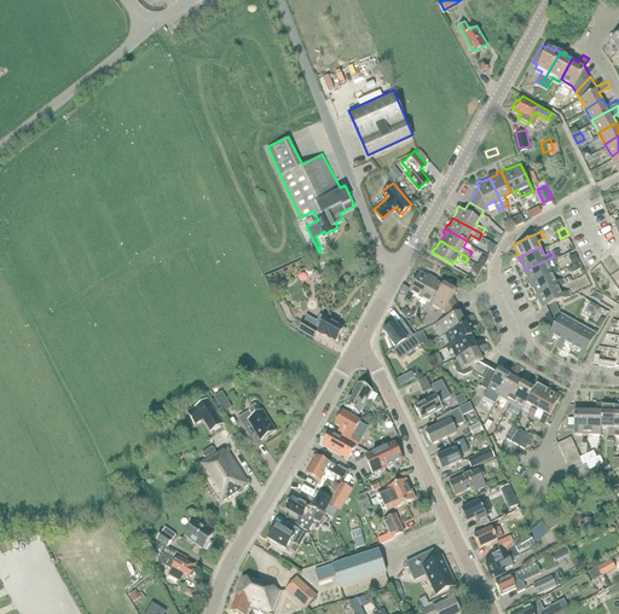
[(579,259),(576,252),(570,254),(573,262),(579,259)]
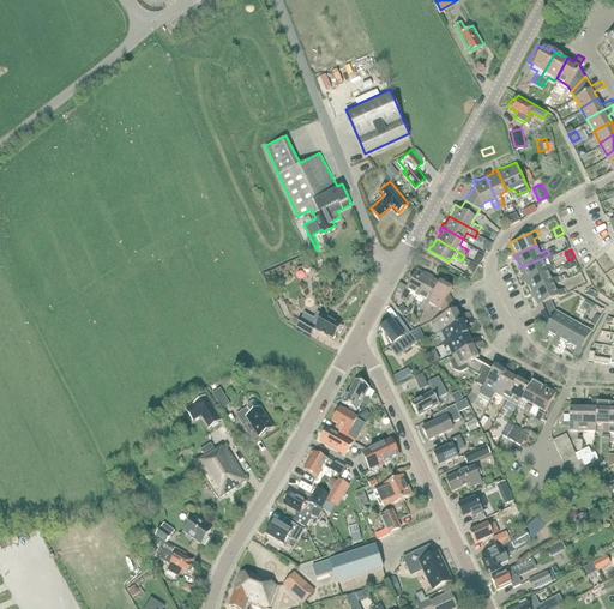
[(483,254),(479,251),(474,259),(479,261),(483,254)]
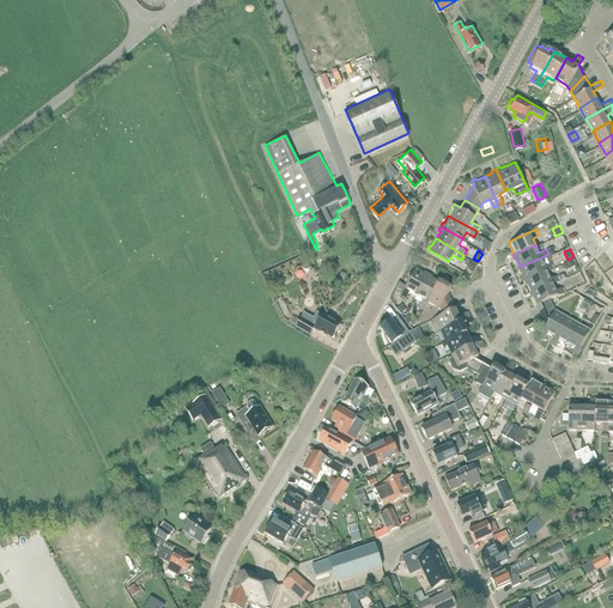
[(545,265),(541,257),(520,267),(520,266),(517,266),(520,271),(521,269),(526,278),(526,279),(547,269),(554,266),(552,261),(545,265)]
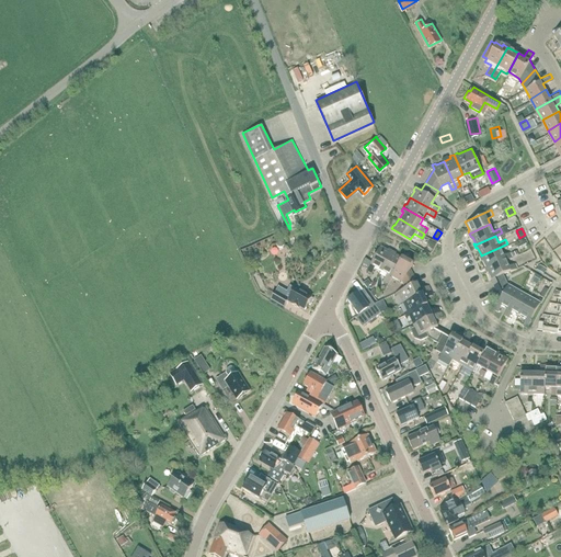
[(426,243),(433,247),(436,241),(430,238),(426,243)]
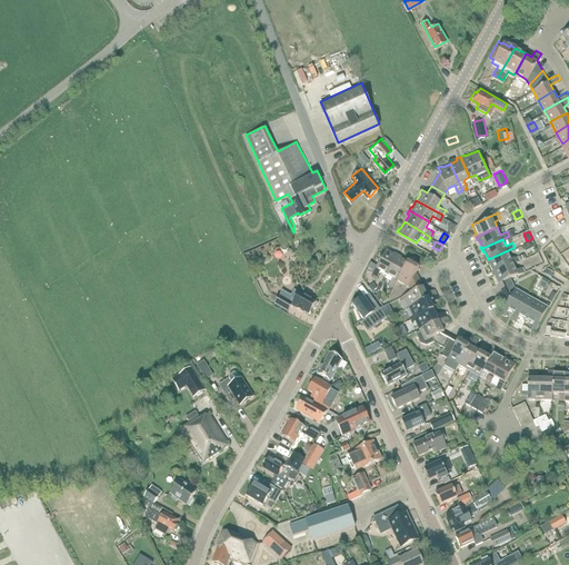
[(387,273),(398,251),(395,249),(393,250),(387,247),(377,264),(375,268),(372,271),(377,275),(380,268),(387,273)]
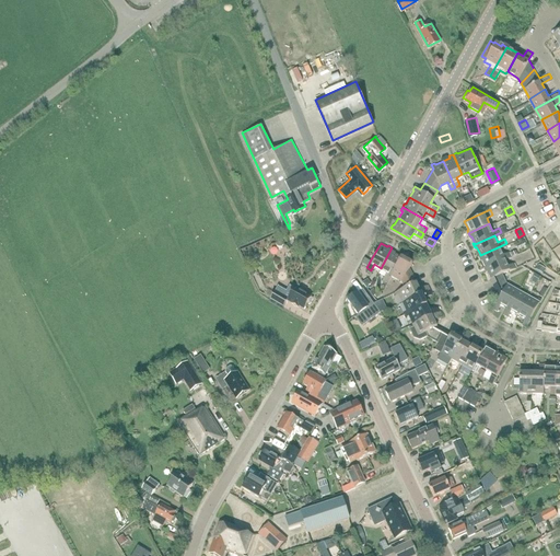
[(503,253),(500,246),(480,255),(480,254),(478,255),(480,258),(481,258),(485,265),(486,266),(504,257),(512,254),(510,250),(503,253)]
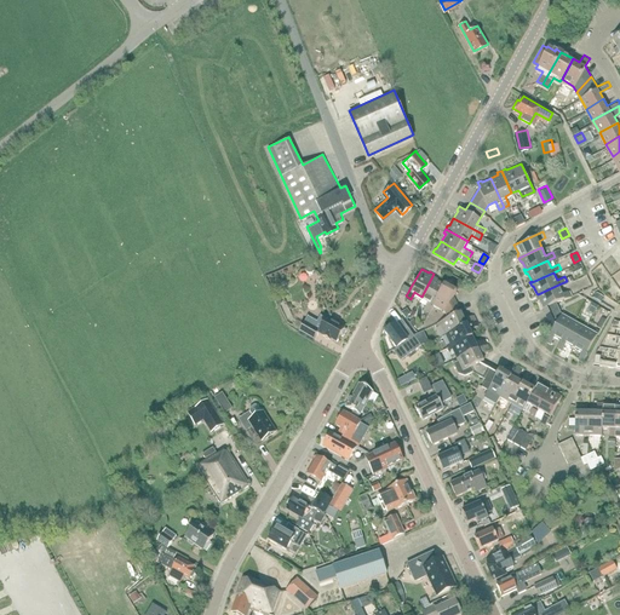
[(432,303),(445,282),(436,277),(437,276),(434,274),(422,297),(428,299),(424,306),(429,309),(432,303)]
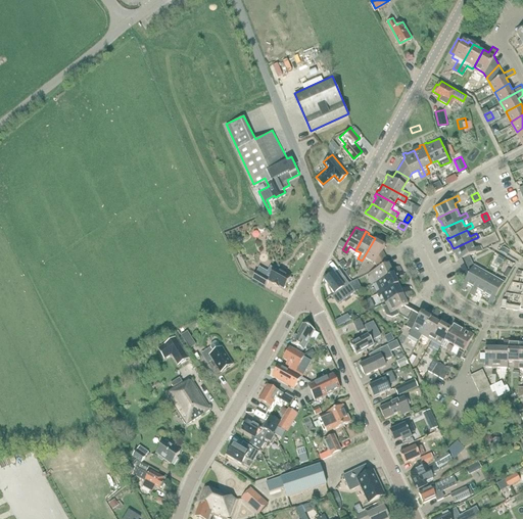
[(383,248),(385,243),(379,240),(383,235),(378,232),(375,238),(365,255),(375,261),(378,267),(389,262),(383,248)]
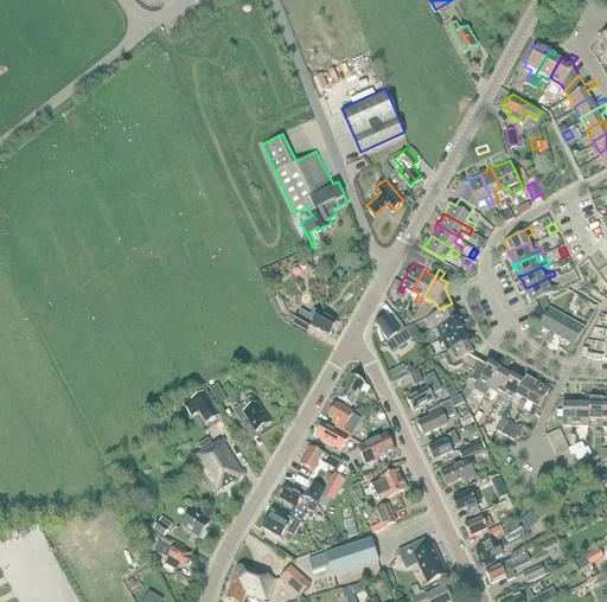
[(547,279),(526,288),(525,287),(524,288),(526,293),(528,293),(531,300),(544,294),(551,290),(553,292),(561,288),(557,282),(550,286),(547,279)]
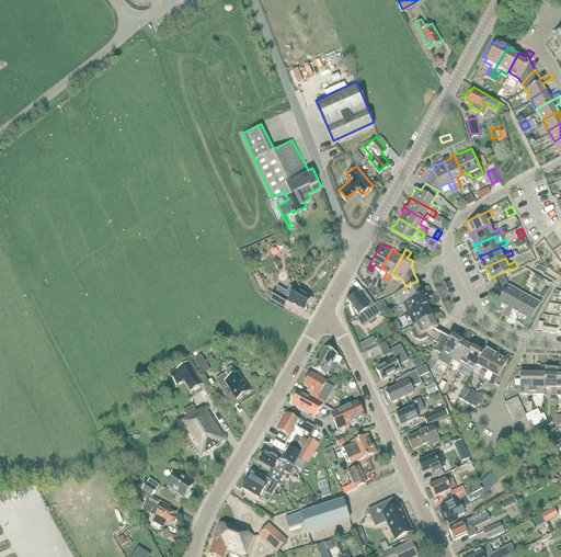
[(506,277),(503,272),(491,277),(494,283),(506,277)]
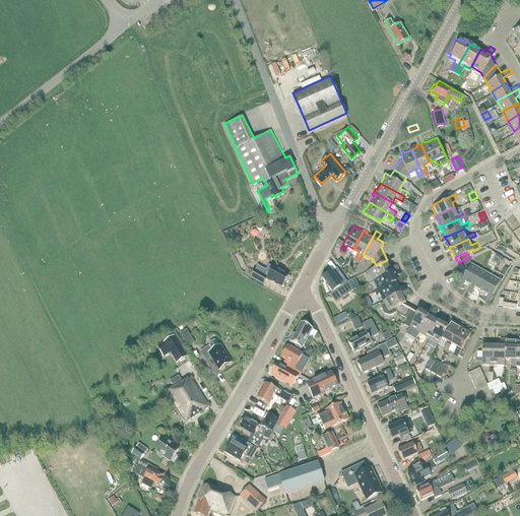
[(458,262),(464,274),(471,262),(469,257),(458,262)]
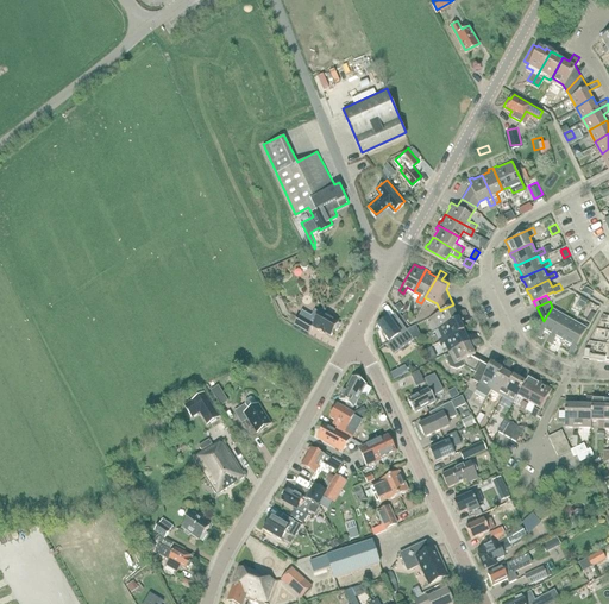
[(438,326),(468,312),(465,307),(456,312),(453,304),(440,310),(428,315),(429,319),(434,316),(438,326)]
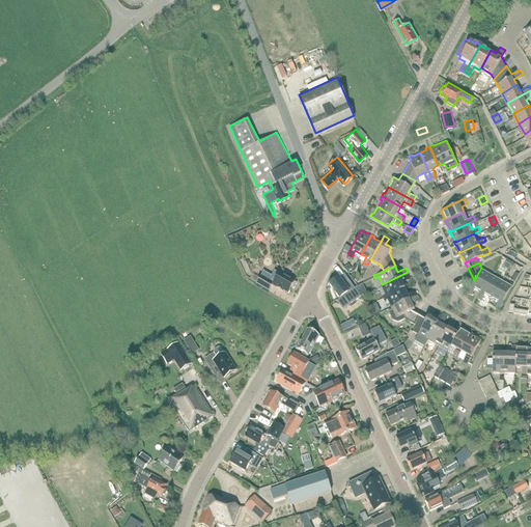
[(276,285),(283,288),(284,287),(288,289),(291,284),(294,285),(297,280),(274,268),(272,273),(263,269),(256,280),(270,287),(272,282),(277,284),(276,285)]
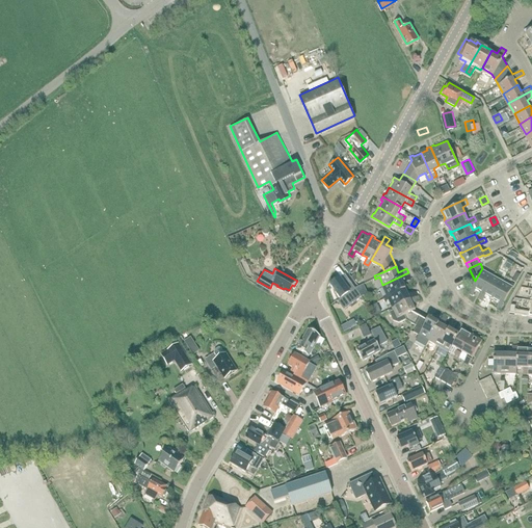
[(476,287),(481,290),(482,290),(493,273),(482,268),(475,281),(473,285),(472,284),(469,290),(473,293),(476,287)]
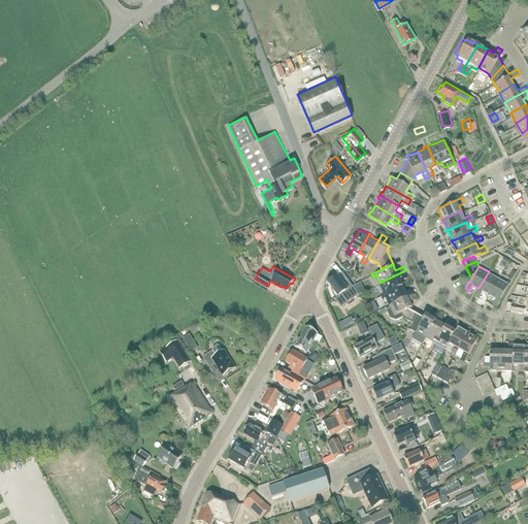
[(337,273),(328,280),(338,293),(341,291),(348,299),(353,295),(352,294),(357,290),(353,285),(348,288),(344,283),(349,280),(342,269),(341,270),(337,273)]
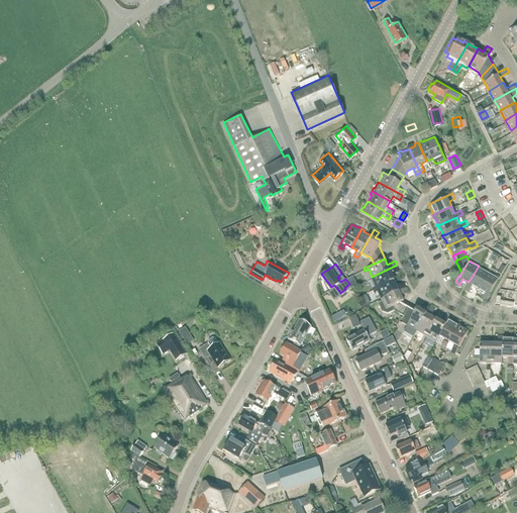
[(374,289),(394,279),(391,274),(399,270),(397,265),(372,277),(376,285),(373,287),(374,289)]
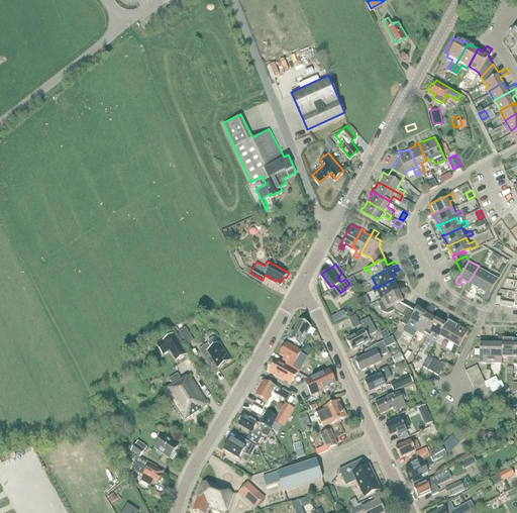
[(479,288),(488,272),(479,266),(469,282),(468,282),(464,288),(469,290),(472,284),(479,288)]
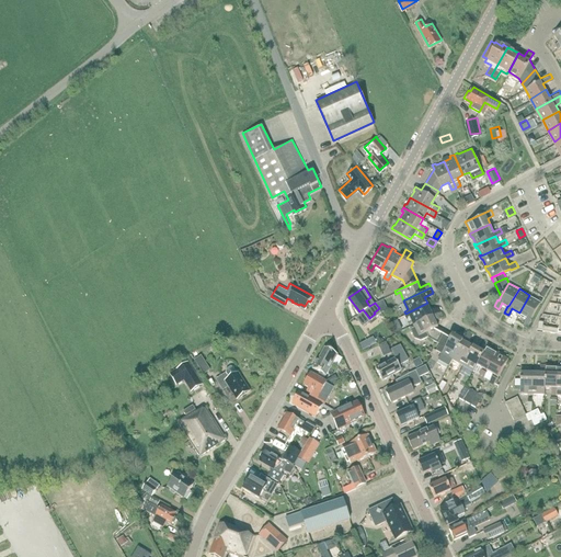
[(529,295),(519,313),(527,316),(523,322),(527,326),(531,319),(530,318),(540,300),(529,295)]
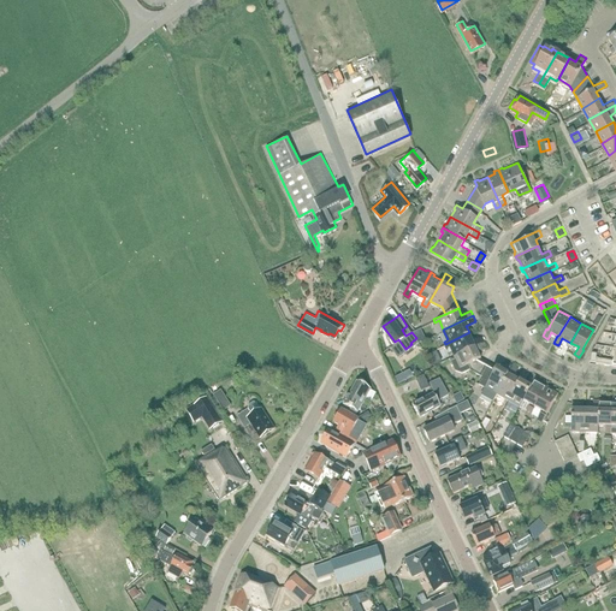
[(455,354),(484,340),(481,334),(472,339),(469,332),(445,344),(446,346),(450,345),(455,354)]
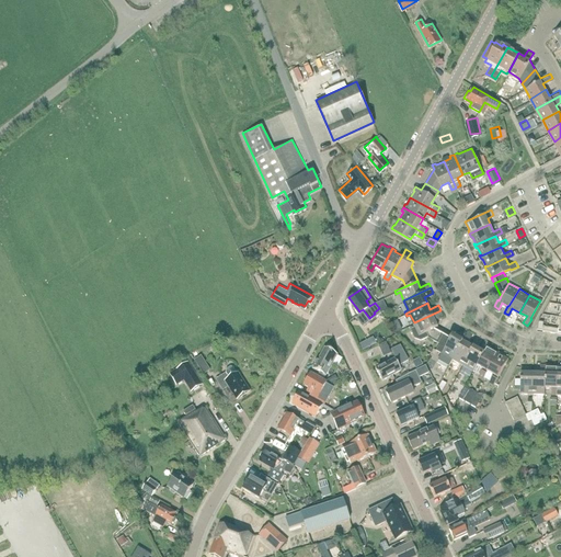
[(443,315),(443,314),(441,310),(414,322),(415,325),(410,327),(415,336),(421,338),(427,334),(436,340),(443,328),(437,325),(434,318),(443,315)]
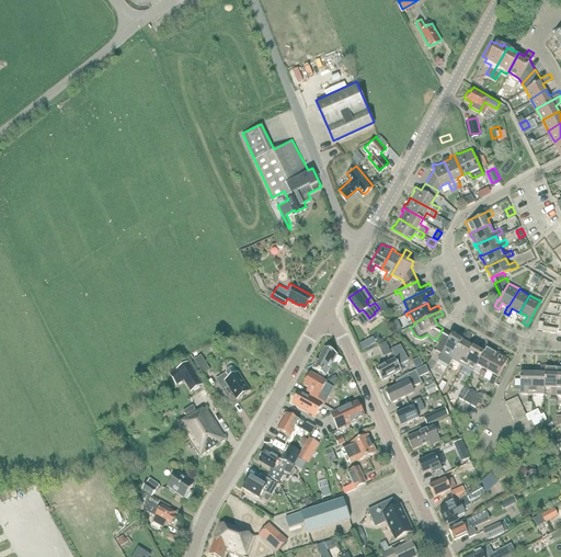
[(545,319),(539,318),(537,327),(560,330),(560,314),(560,315),(559,326),(544,324),(545,319)]
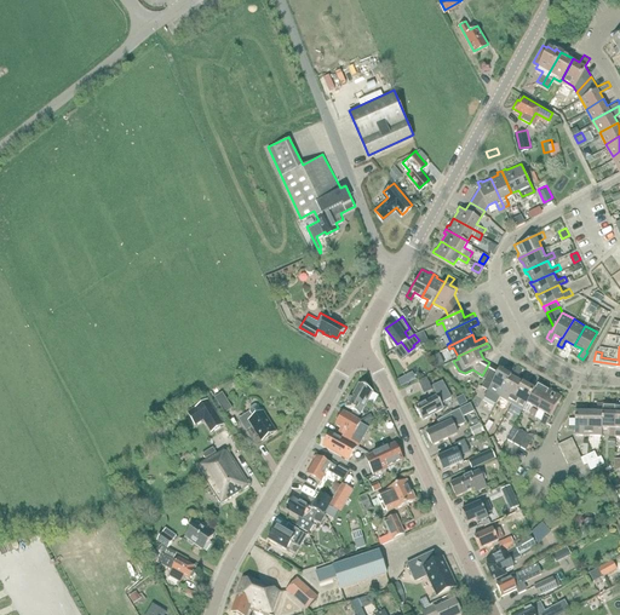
[(511,363),(506,372),(489,362),(482,375),(486,377),(482,384),(500,394),(516,366),(511,363)]
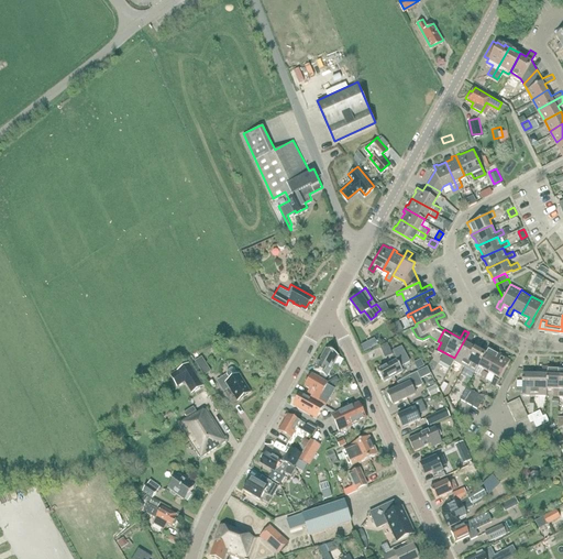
[(464,364),(475,347),(468,343),(473,336),(468,332),(454,358),(464,364)]
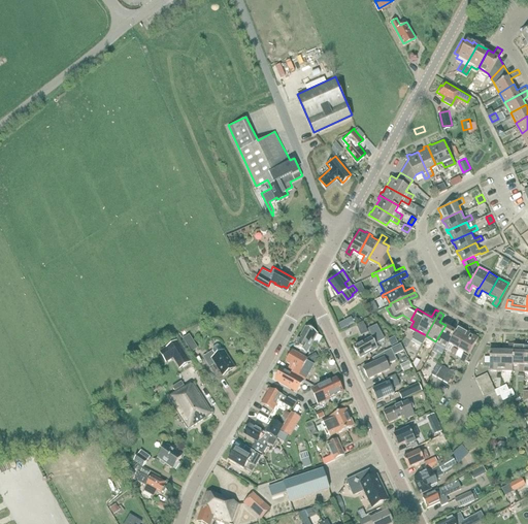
[(341,326),(355,320),(352,315),(339,321),(341,326)]
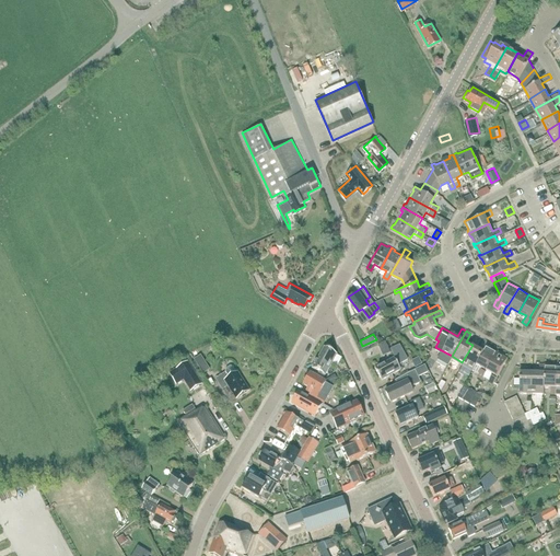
[(383,352),(391,349),(385,338),(377,342),(383,352)]
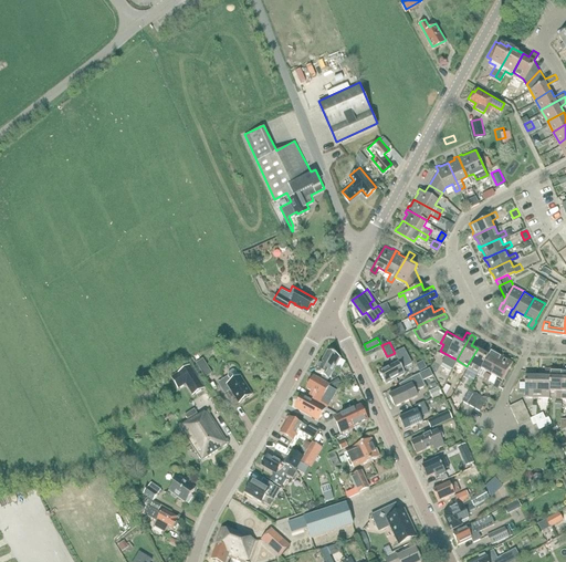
[(478,373),(481,366),(493,346),(489,344),(483,352),(478,349),(467,366),(478,373)]
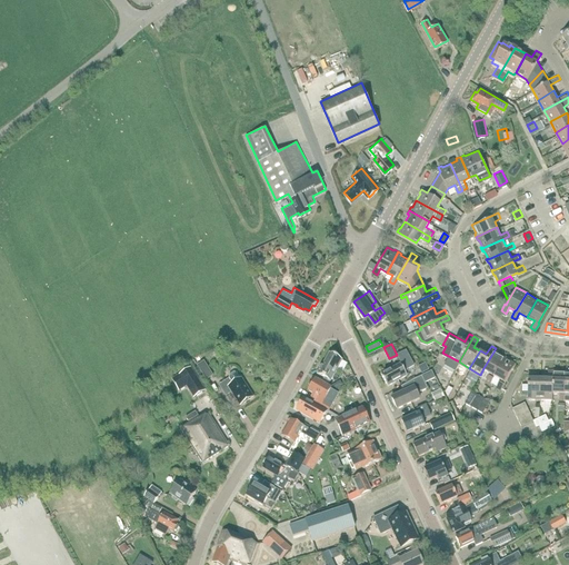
[(401,359),(382,370),(389,384),(408,373),(405,367),(413,362),(406,348),(398,352),(401,359)]
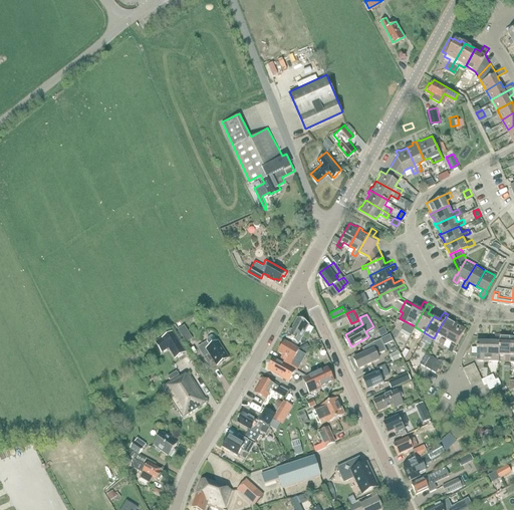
[(447,337),(456,321),(450,318),(451,316),(448,314),(437,332),(443,335),(438,342),(443,345),(447,337)]
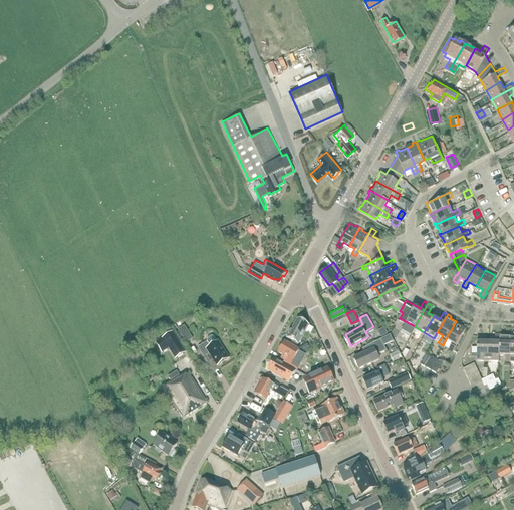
[(304,318),(304,317),(304,316),(303,316),(301,315),(300,315),(299,316),(288,335),(294,338),(292,342),(297,345),(309,323),(303,320),(304,318)]
